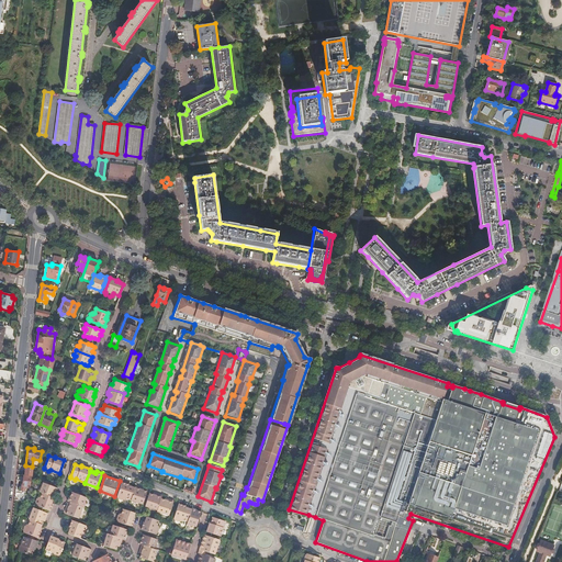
[(126,498),(132,499),(135,486),(132,485),(132,486),(128,485),(130,484),(122,482),(117,497),(119,497),(119,499),(123,501),(124,499),(125,499),(126,498)]
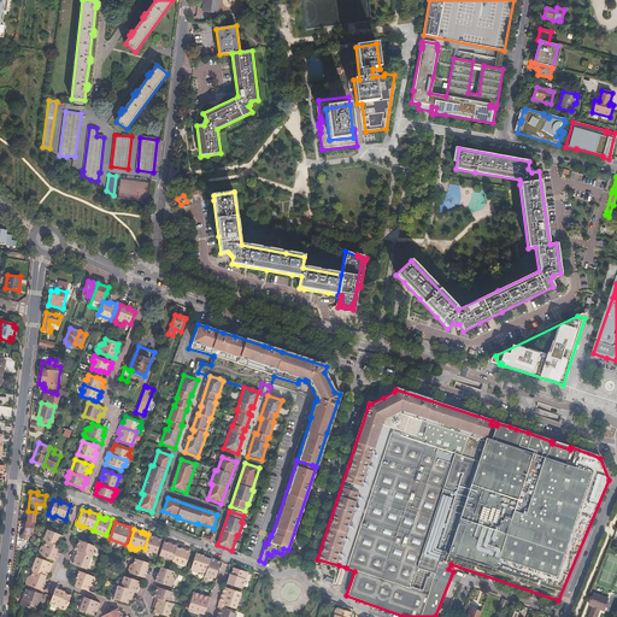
[(43,535),(42,540),(46,541),(59,546),(60,547),(63,542),(62,541),(63,536),(59,534),(56,533),(47,530),(46,535),(46,534),(43,535)]
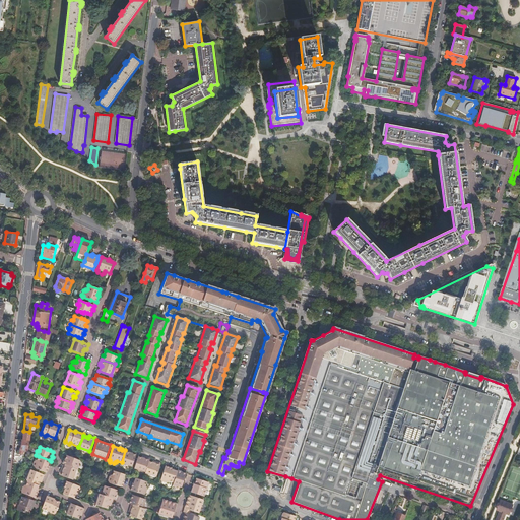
[(122,462),(121,462),(132,466),(136,455),(133,453),(131,453),(132,451),(126,449),(125,450),(122,462)]
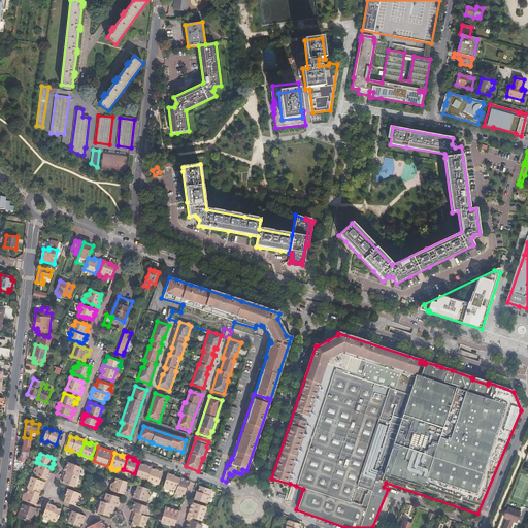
[(66,467),(65,466),(64,470),(65,471),(78,476),(79,476),(80,472),(80,471),(79,471),(81,467),(74,465),(71,463),(68,462),(66,467)]
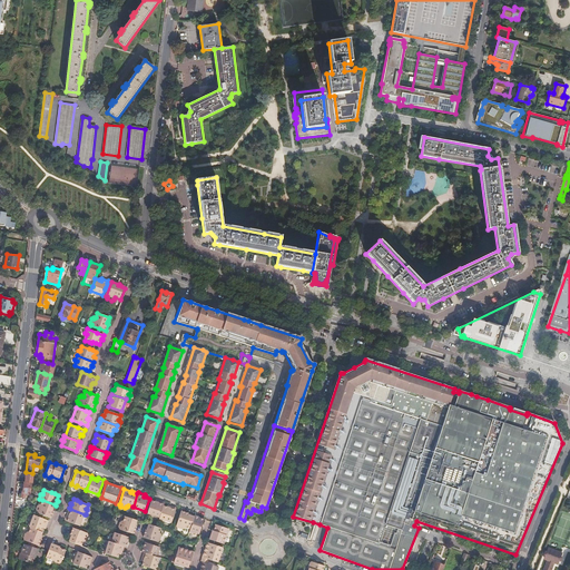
[(55,504),(42,500),(41,505),(39,504),(39,505),(37,505),(35,510),(37,512),(36,512),(50,518),(51,519),(53,511),(52,511),(53,508),(55,504)]
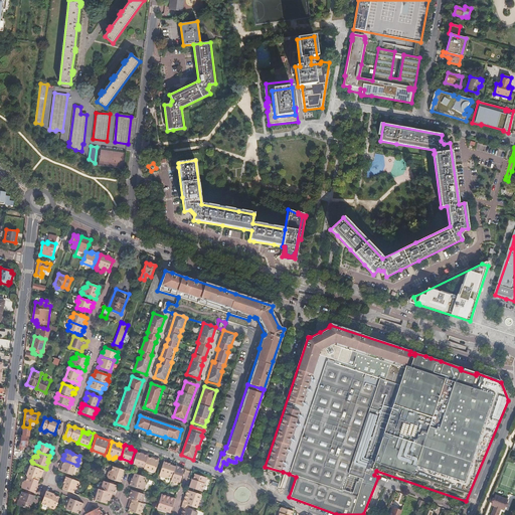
[(141,454),(137,452),(133,464),(144,468),(148,457),(149,454),(143,452),(143,454),(141,454)]
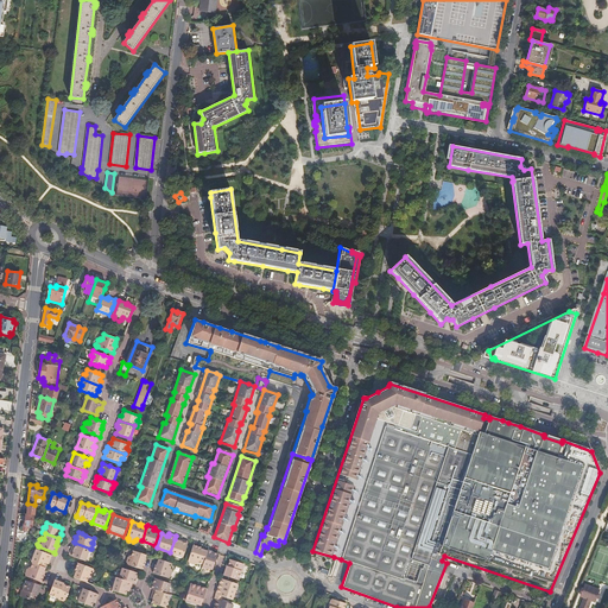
[(175,539),(170,552),(170,553),(183,558),(189,542),(182,539),(182,542),(179,542),(175,539)]
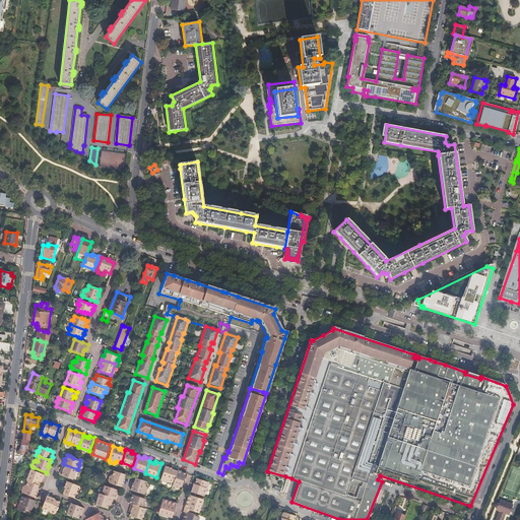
[(77,469),(64,464),(61,469),(63,470),(62,472),(61,475),(73,480),(77,469)]
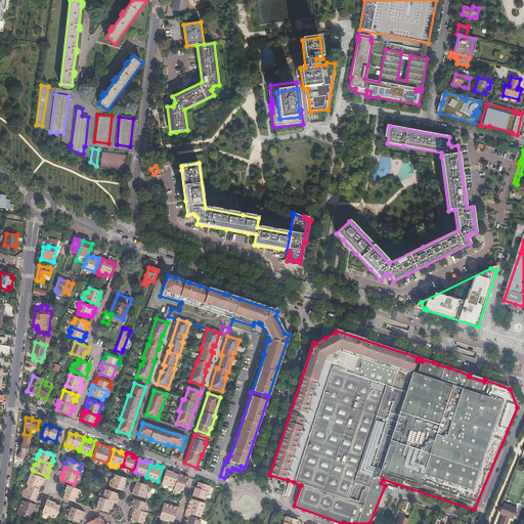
[(175,486),(179,475),(176,474),(173,473),(173,472),(167,470),(162,484),(163,484),(163,486),(167,487),(169,486),(170,486),(170,485),(175,486)]
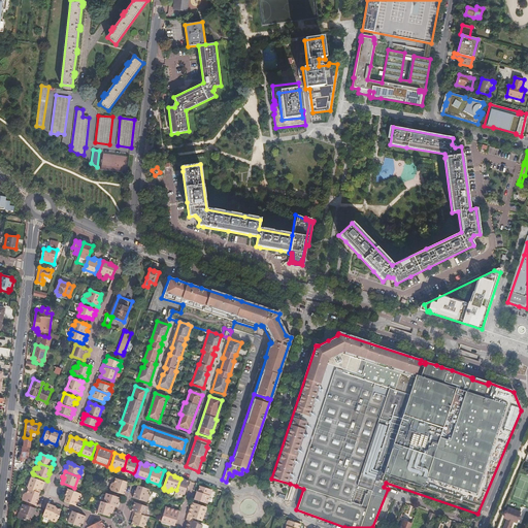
[(31,476),(27,488),(29,489),(38,493),(40,489),(40,487),(43,488),(45,483),(31,476)]
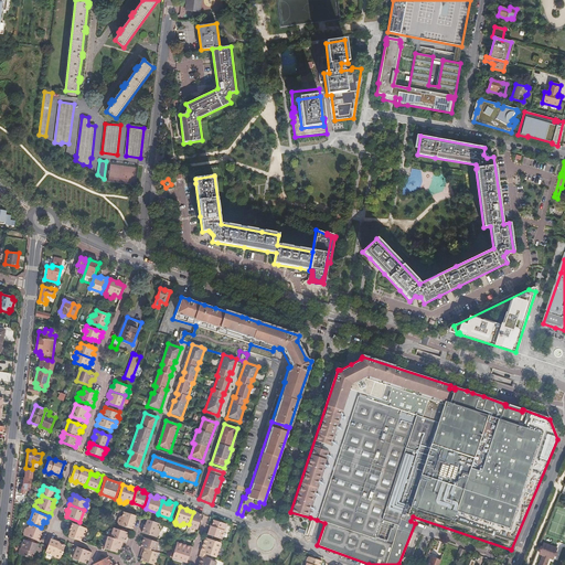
[(198,512),(193,511),(193,512),(189,524),(188,528),(192,530),(193,529),(193,528),(198,530),(200,522),(201,519),(202,514),(198,513),(198,512)]
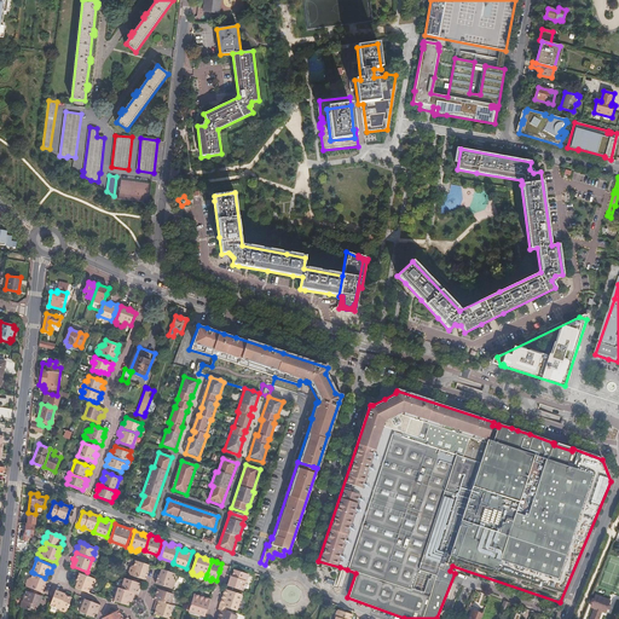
[(129,574),(145,580),(149,572),(146,572),(148,568),(149,565),(140,562),(136,561),(134,566),(132,566),(129,567),(128,572),(129,573),(129,574)]
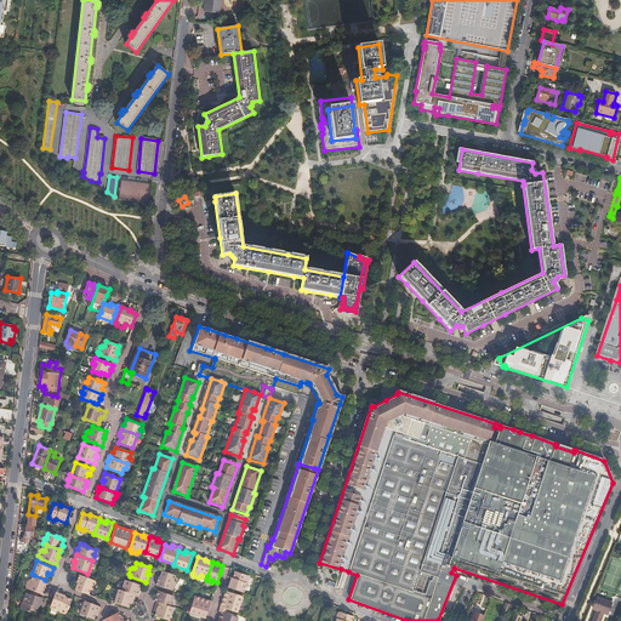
[(342,590),(348,571),(341,569),(335,587),(342,590)]
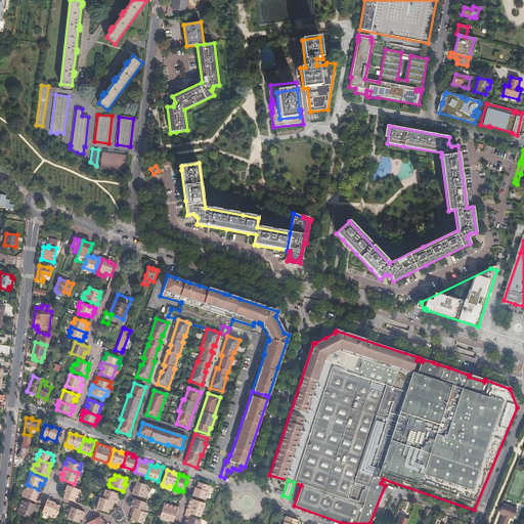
[(144,484),(137,482),(136,485),(135,487),(134,487),(132,494),(145,498),(146,497),(147,497),(149,493),(148,491),(148,490),(146,490),(148,485),(144,484)]
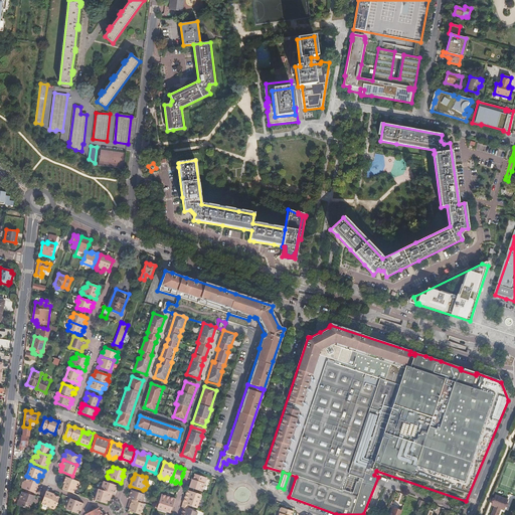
[(193,480),(192,480),(189,488),(202,492),(205,484),(206,483),(207,479),(206,478),(195,474),(193,480)]
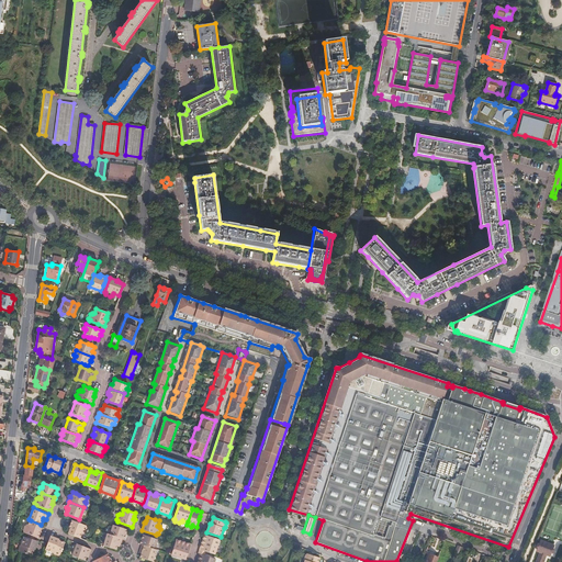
[(41,525),(31,520),(29,525),(26,525),(26,526),(24,526),(23,530),(24,531),(23,532),(38,538),(41,531),(40,530),(41,528),(42,525),(41,525)]
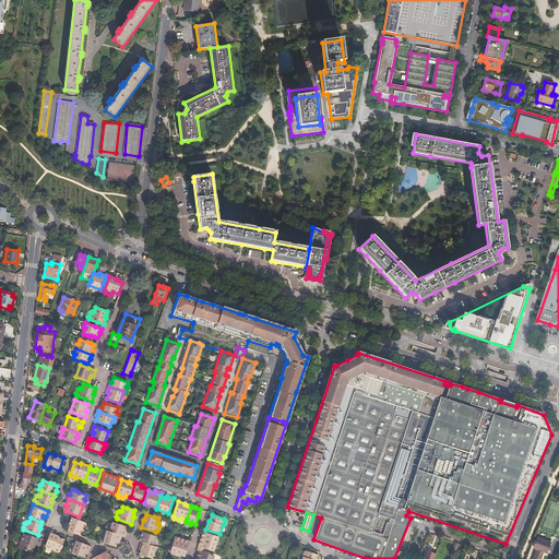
[(69,527),(68,531),(80,535),(82,531),(83,531),(84,531),(85,530),(87,525),(86,524),(86,523),(72,518),(69,524),(70,525),(69,527)]
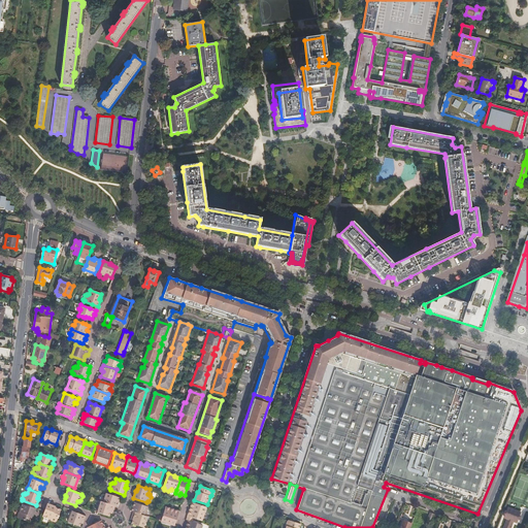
[(102,501),(116,506),(119,506),(120,503),(119,502),(120,497),(117,496),(113,495),(106,493),(105,497),(104,497),(103,497),(102,501)]
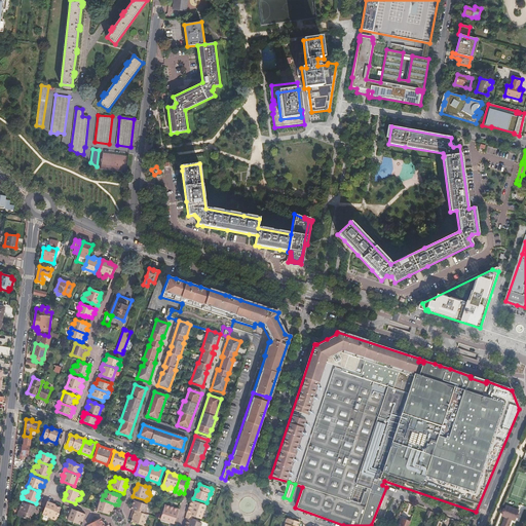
[(111,509),(113,510),(115,504),(102,499),(101,499),(97,511),(109,515),(110,511),(111,509)]
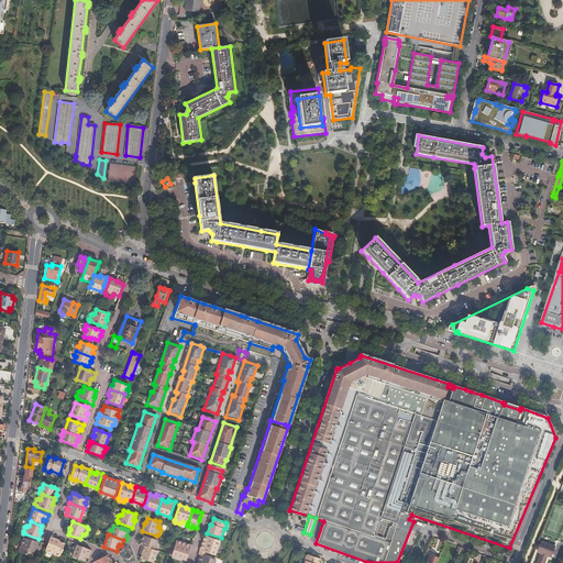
[(142,541),(141,540),(139,544),(142,545),(156,551),(157,547),(156,545),(156,544),(157,541),(151,538),(147,537),(143,536),(142,541)]
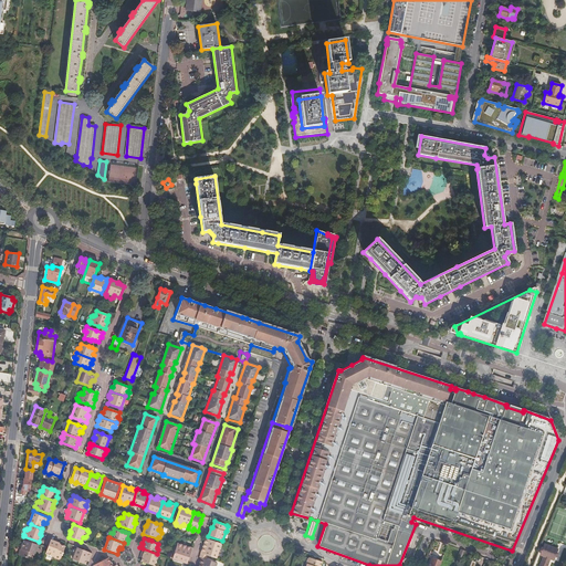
[(206,538),(203,544),(201,554),(208,556),(217,558),(221,544),(206,538)]
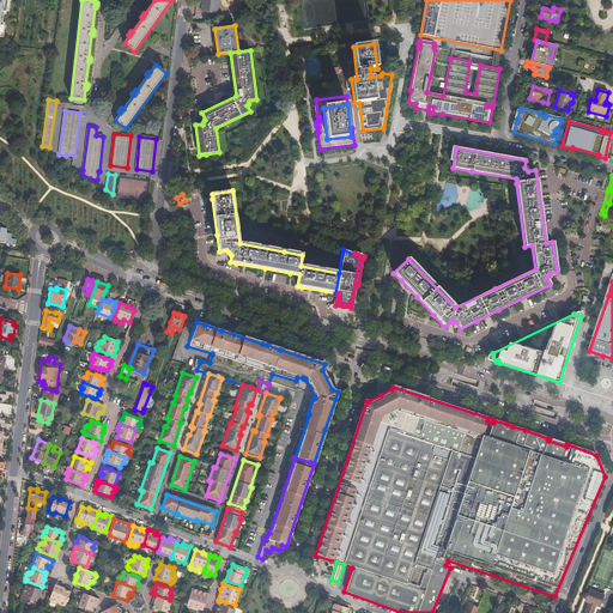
[(22,601),(23,601),(35,606),(37,599),(38,600),(42,590),(28,584),(24,594),(22,595),(20,600),(22,601)]
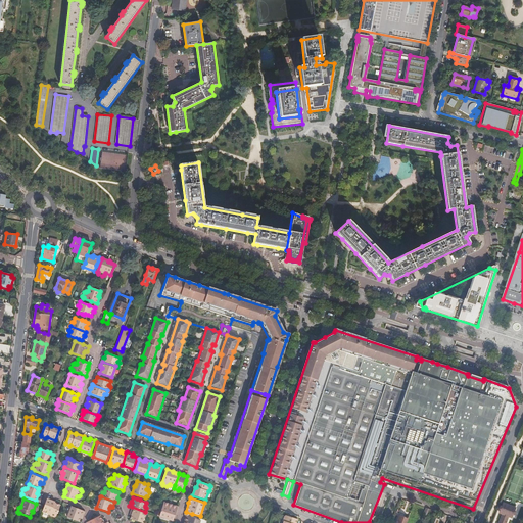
[(54,503),(55,502),(47,498),(44,506),(42,512),(50,515),(51,516),(54,517),(56,517),(60,506),(54,503)]
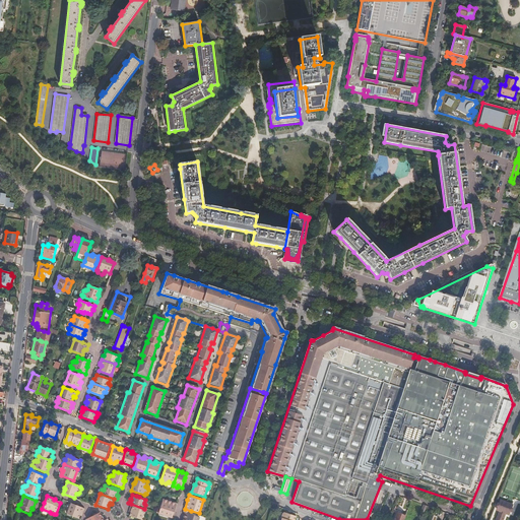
[(173,518),(177,504),(164,500),(158,514),(172,518),(173,518)]
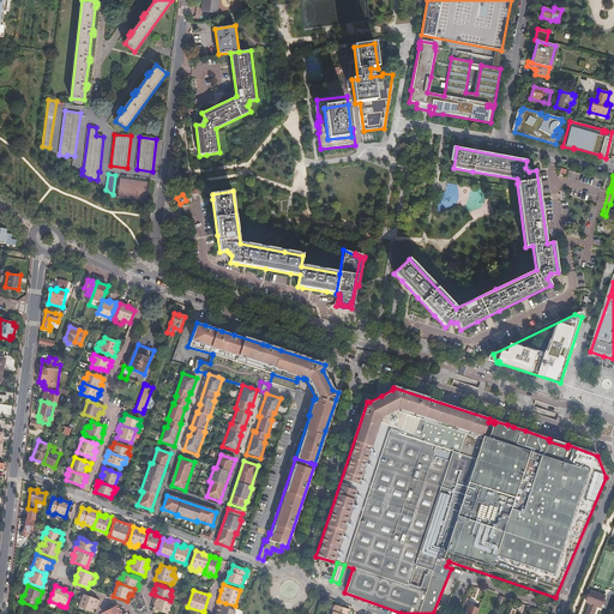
[(593,613),(596,607),(600,608),(605,596),(591,591),(587,602),(589,603),(584,613),(593,613)]
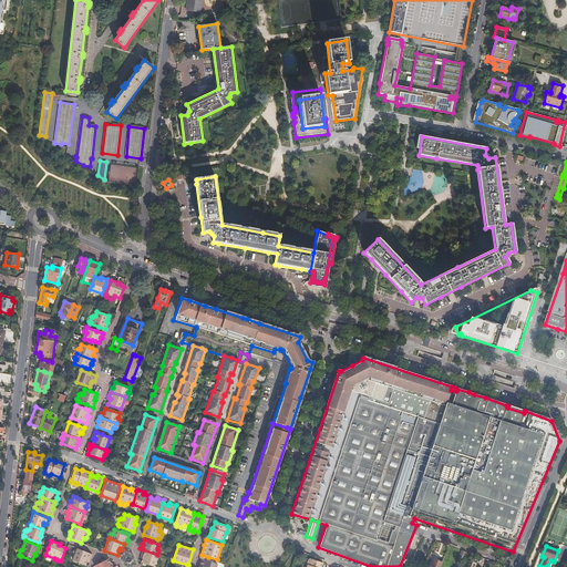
[(90,560),(92,555),(78,548),(73,560),(85,566),(88,562),(88,559),(90,560)]
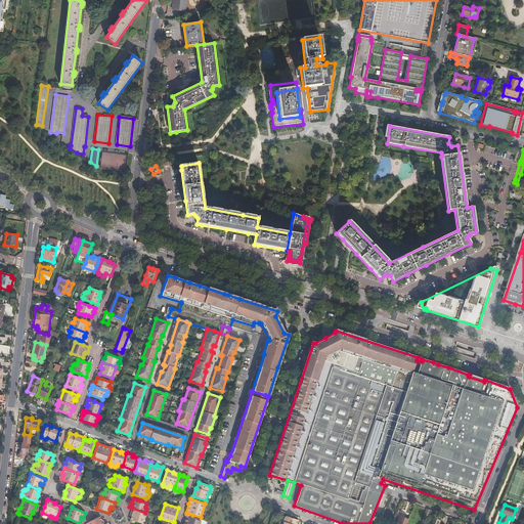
[(142,523),(146,513),(145,513),(132,508),(131,514),(132,515),(132,516),(131,520),(138,522),(142,523)]
